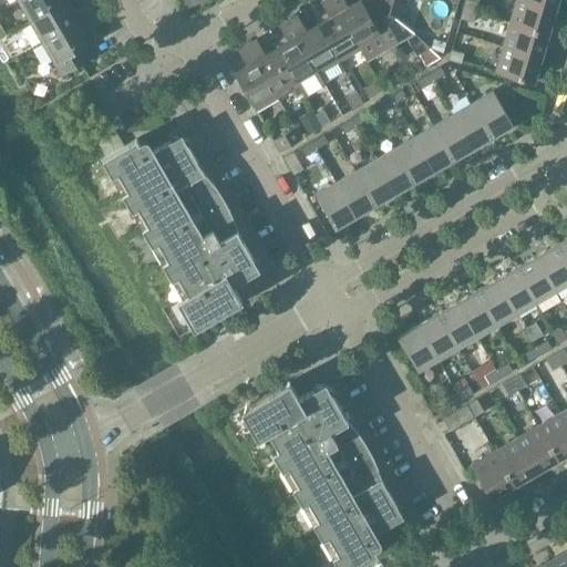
[(20,0),(18,1),(30,22),(66,1),(65,0),(20,0)]
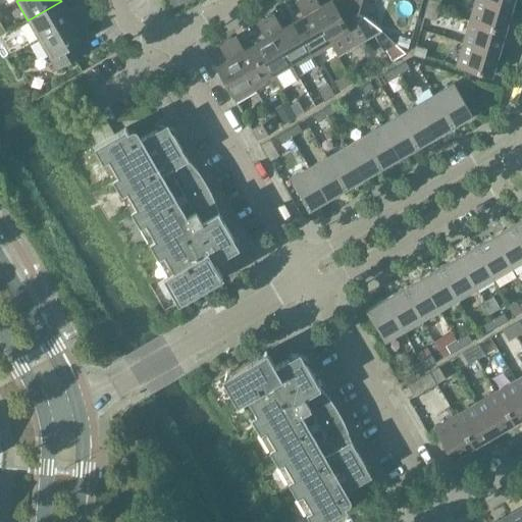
[(304,17),(293,23),(313,57),(331,46),(305,0),(300,0),(296,3),(304,17)]
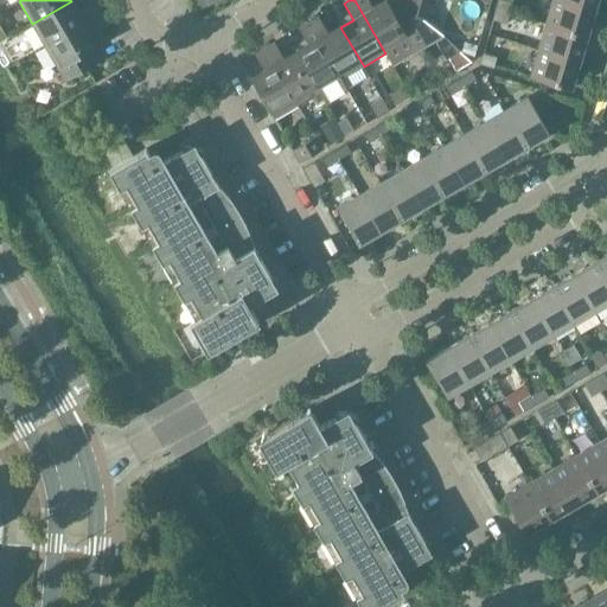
[(368,0),(355,0),(385,53),(393,66),(445,37),(429,24),(406,5),(393,12),(387,1),(372,8),(368,0)]
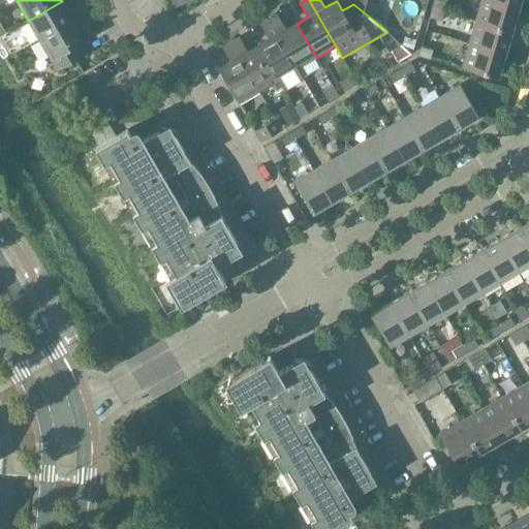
[(353,0),(353,4),(374,21),(379,0),(353,0)]
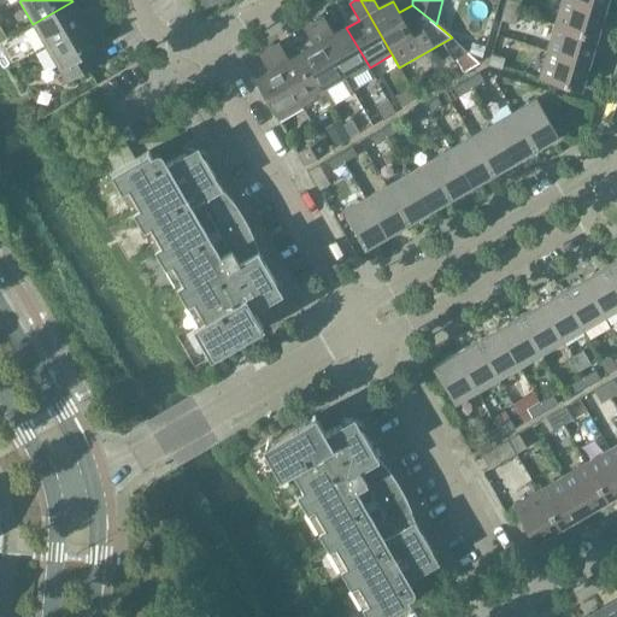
[(566,0),(562,0),(556,25),(597,37),(605,11),(566,0)]
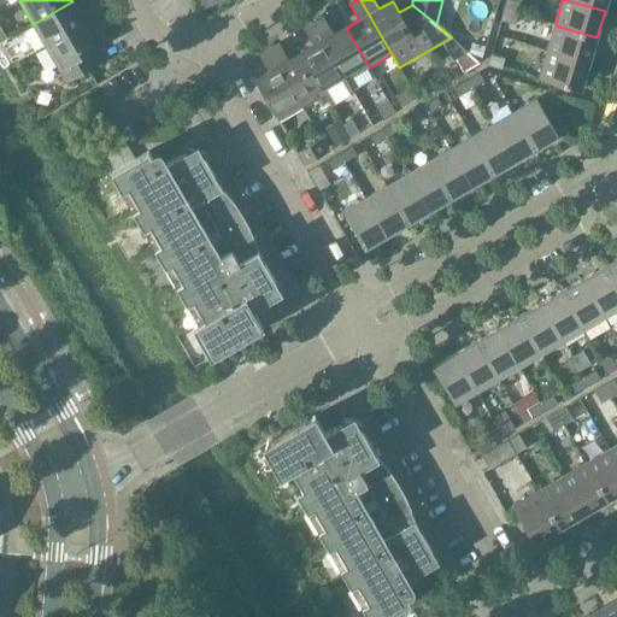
[(566,0),(605,11),(607,0),(566,0)]
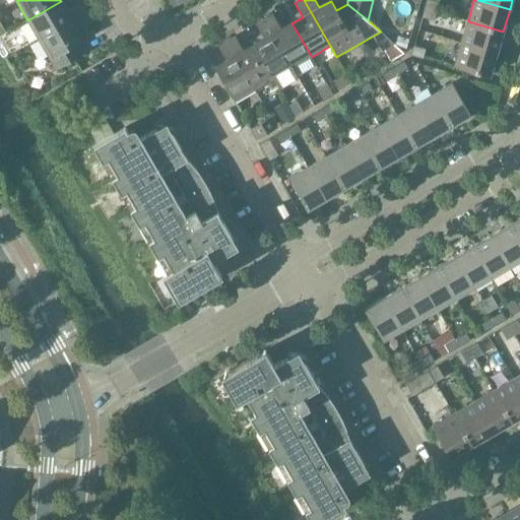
[(67,11),(61,1),(27,20),(39,40),(86,12),(81,3),(67,11)]
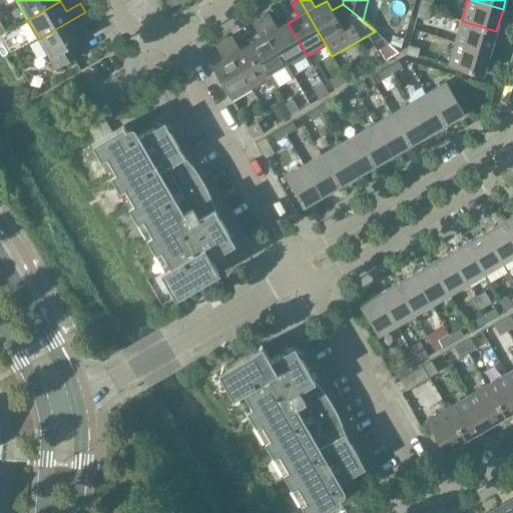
[(419,9),(431,12),(433,4),(422,1),(419,9)]
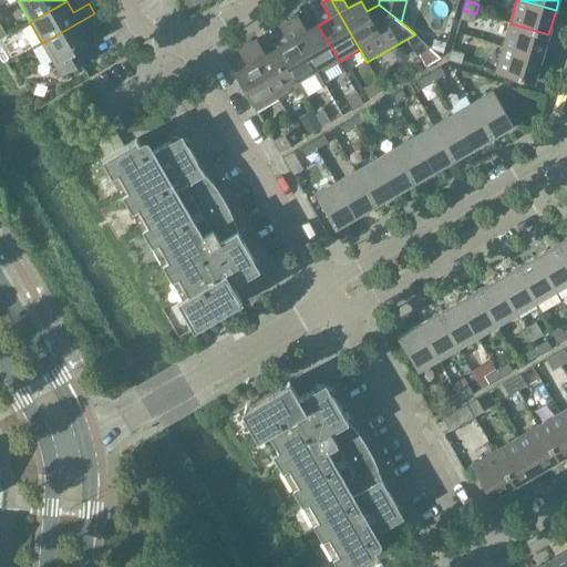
[(461,20),(473,23),(476,13),(463,10),(461,20)]
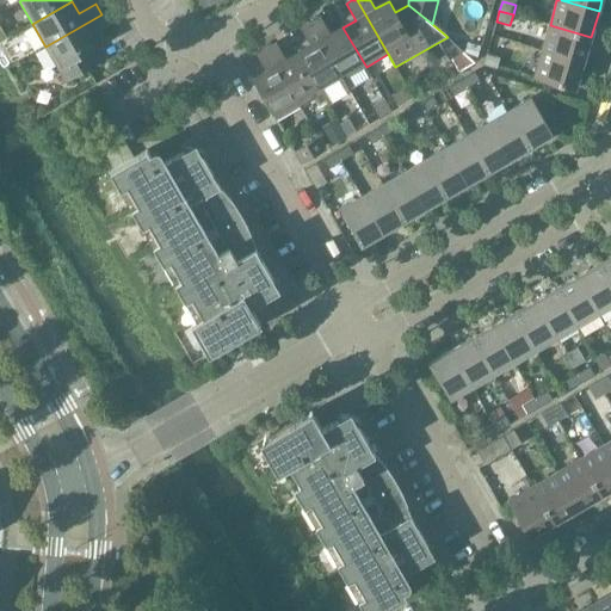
[(109,25),(102,14),(45,47),(66,82),(96,66),(88,54),(99,47),(92,35),(109,25)]
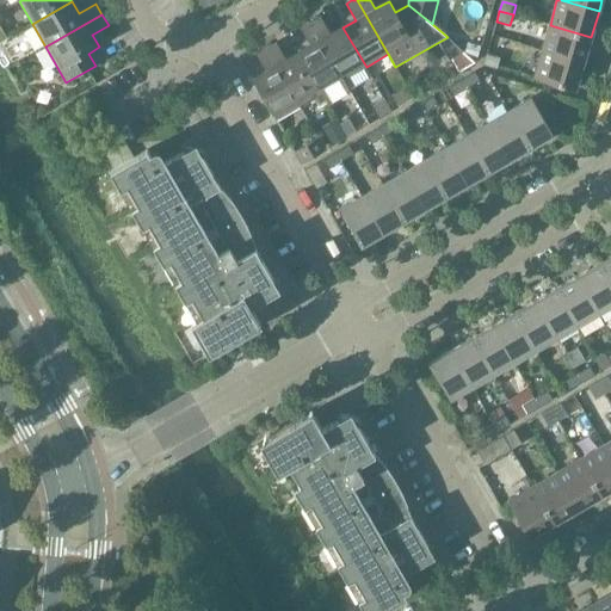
[(321,18),(312,24),(344,80),(366,67),(343,28),(331,35),(321,18)]
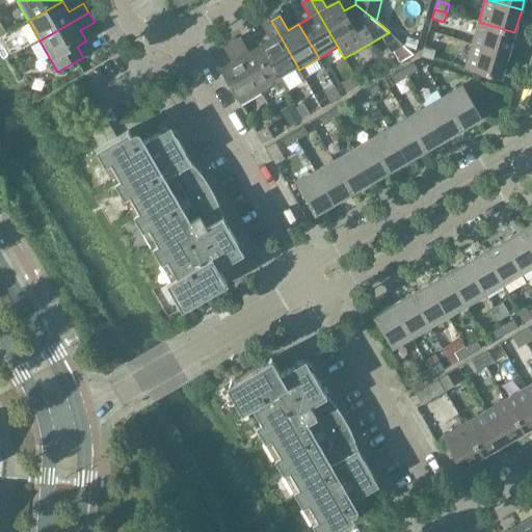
[(270,40),(260,46),(280,81),(286,91),(306,80),(299,70),(271,21),(262,25),(270,40)]
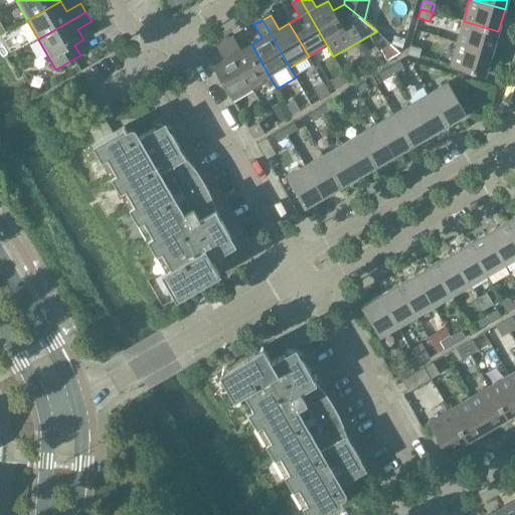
[(464,21),(457,43),(492,53),(498,31),(464,21)]
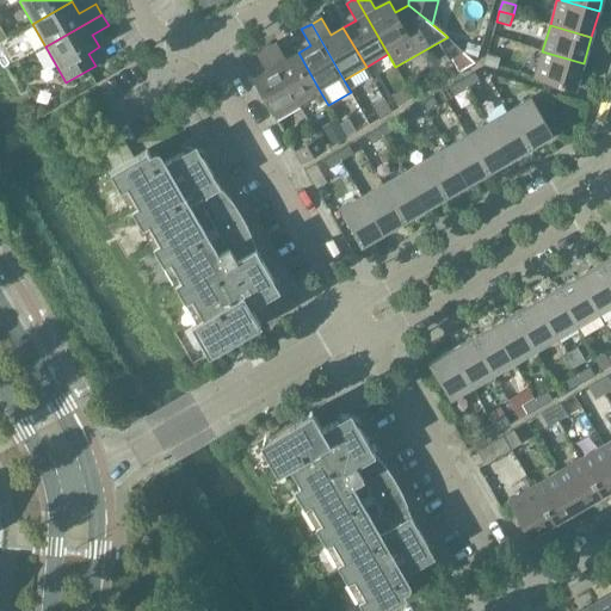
[(277,43),(266,49),(300,106),(321,93),(298,53),(287,60),(277,43)]
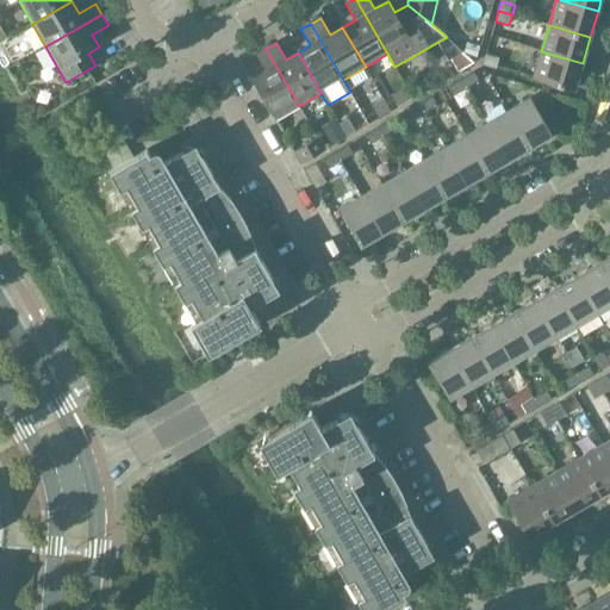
[(299,106),(266,49),(256,55),(266,72),(253,80),(275,119),(299,106)]
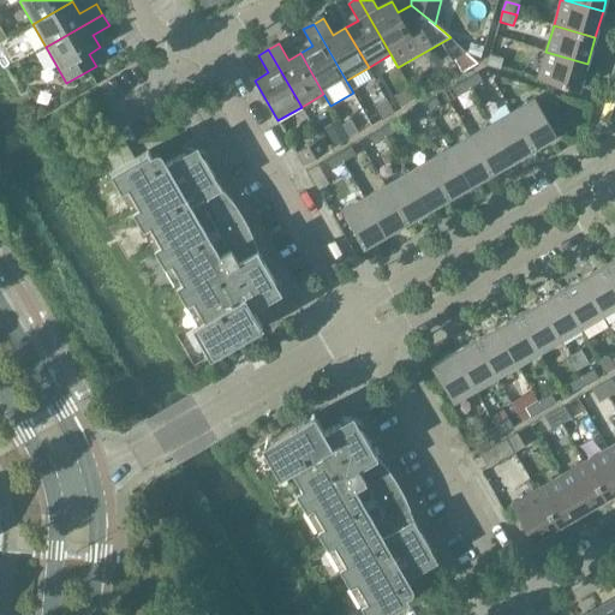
[(587,64),(545,52),(538,78),(579,90),(587,64)]
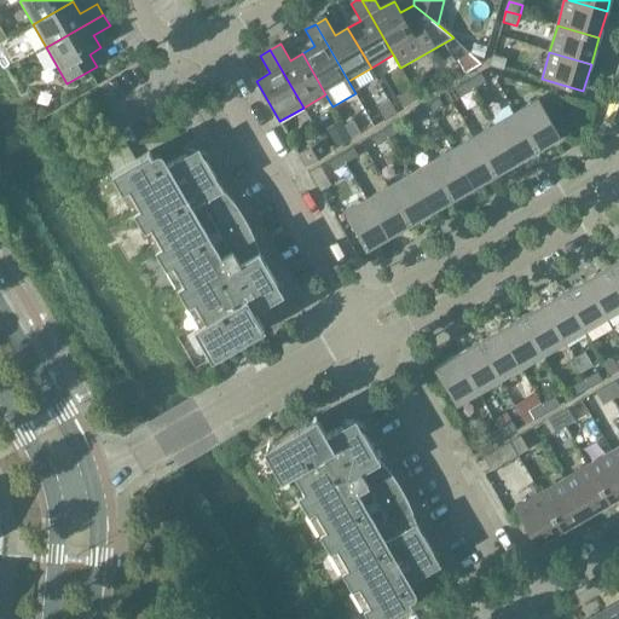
[(482,63),(472,55),(458,62),(464,74),(482,63)]
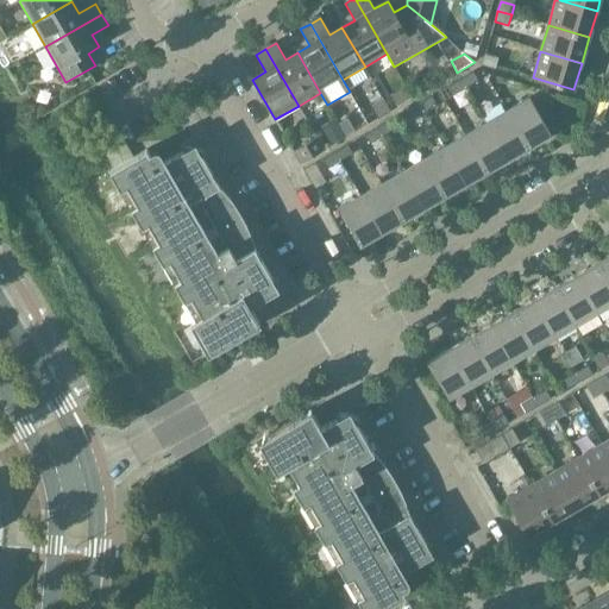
[(482,66),(495,69),(498,60),(484,56),(482,66)]
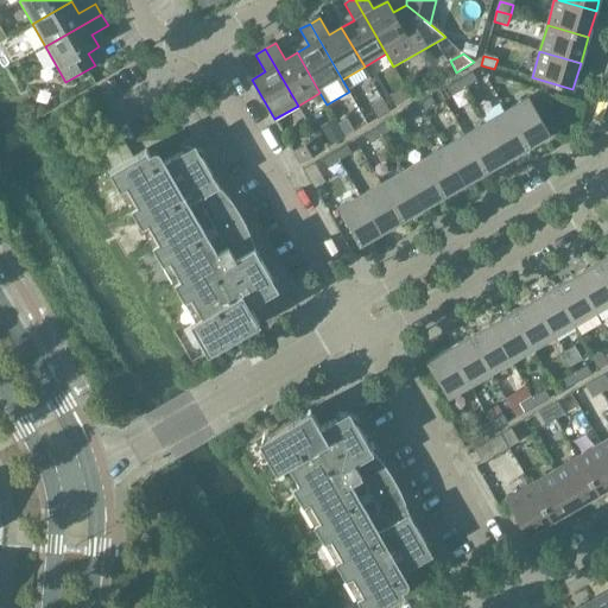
[(473,71),(460,78),(466,88),(477,81),(473,71)]
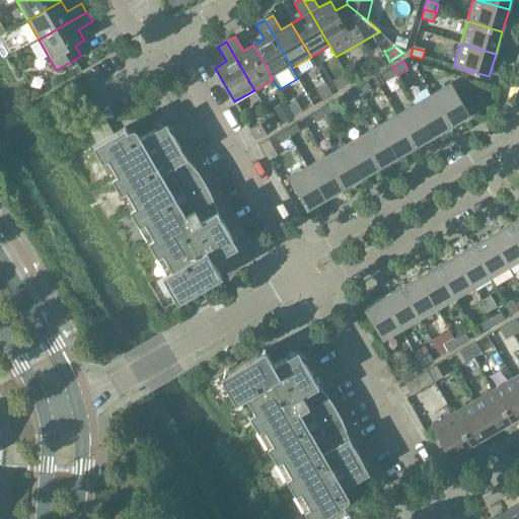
[(392,67),(382,74),(386,81),(397,75),(392,67)]
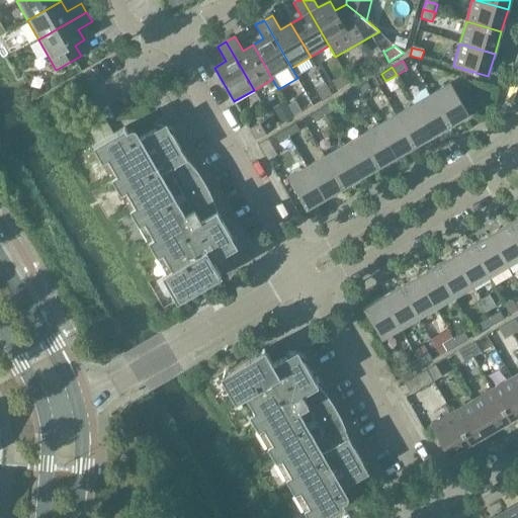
[(458,85),(470,89),(472,81),(460,77),(458,85)]
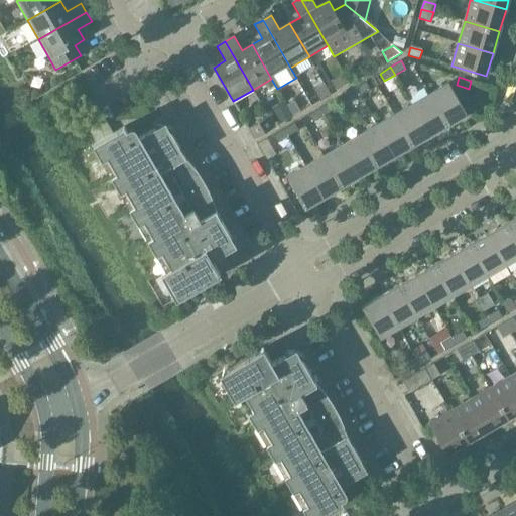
[(355,88),(360,95),(370,89),(366,82),(355,88)]
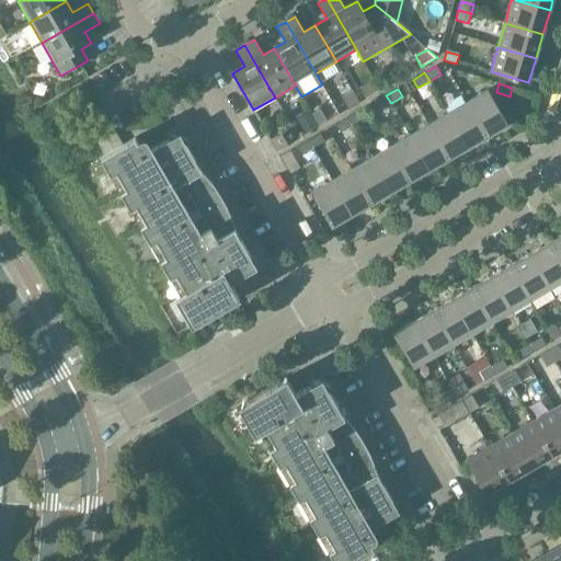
[(488,90),(468,102),(488,137),(507,125),(488,90)]
